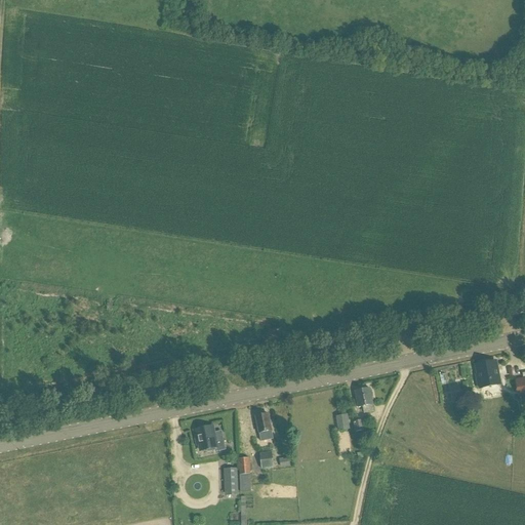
[(481,388),(500,385),(496,362),(477,366),(479,381),(477,381),(478,387),(480,387),(481,388)]
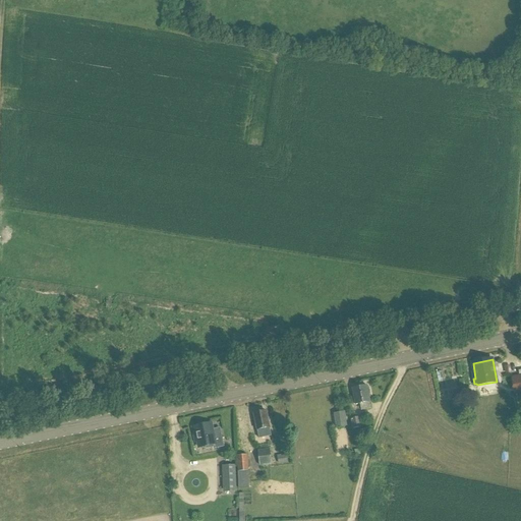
[(520,374),(511,378),(511,380),(514,395),(520,393),(520,374)]
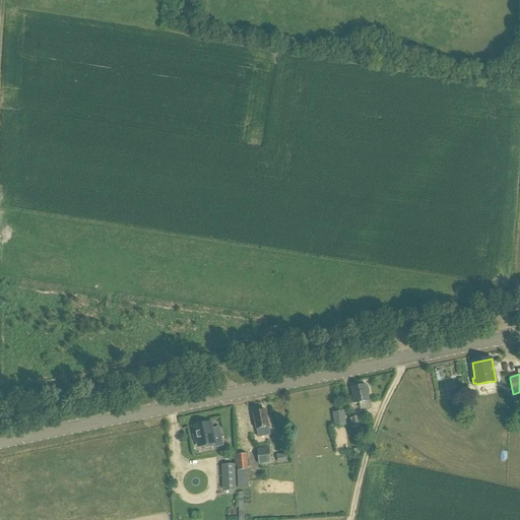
[(354,404),(360,403),(361,410),(371,408),(370,401),(367,386),(351,389),(354,404)]
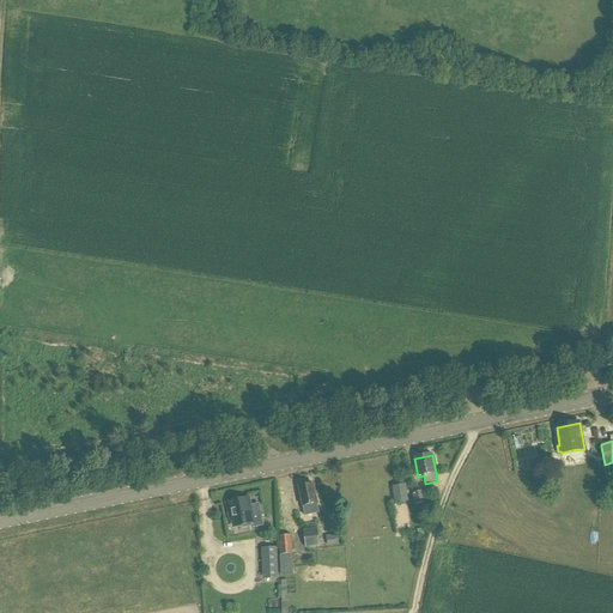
[(407,502),(405,484),(394,486),(396,503),(407,502)]
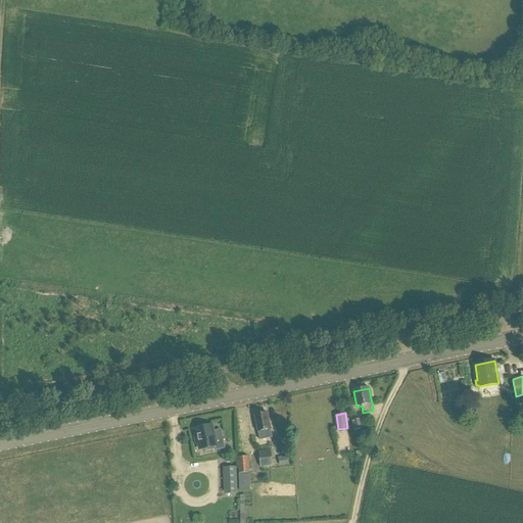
[(273,437),(271,429),(268,414),(255,416),(260,440),(273,437)]
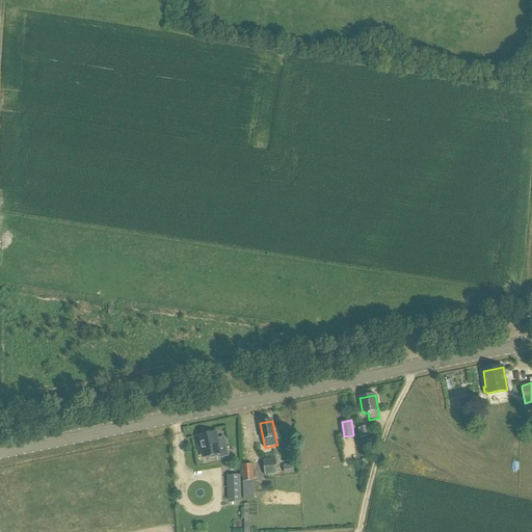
[(369,436),(368,430),(368,426),(358,428),(361,439),(369,436)]
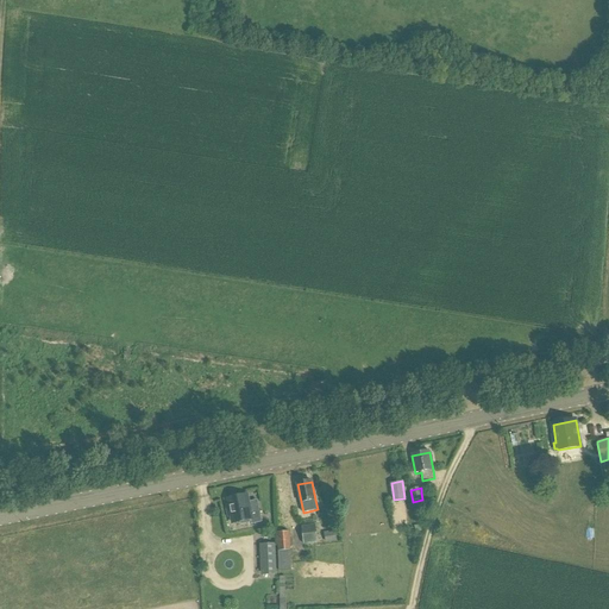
[(251,525),(262,522),(258,502),(251,504),(251,502),(249,502),(246,495),(225,500),(228,516),(232,515),(233,523),(240,522),(240,525),(251,522),(251,525)]
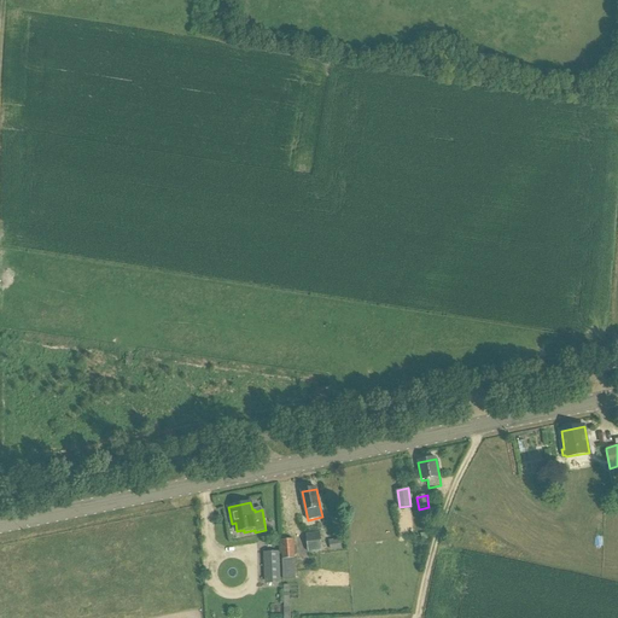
[(308,553),(322,552),(320,532),(305,535),(308,553)]
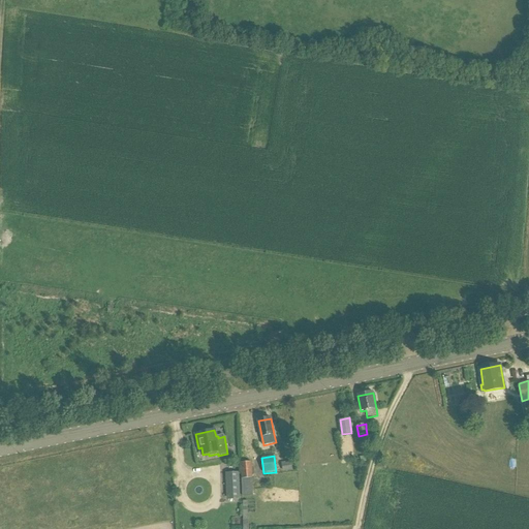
[(242,479),(253,478),(251,462),(241,463),(242,479)]
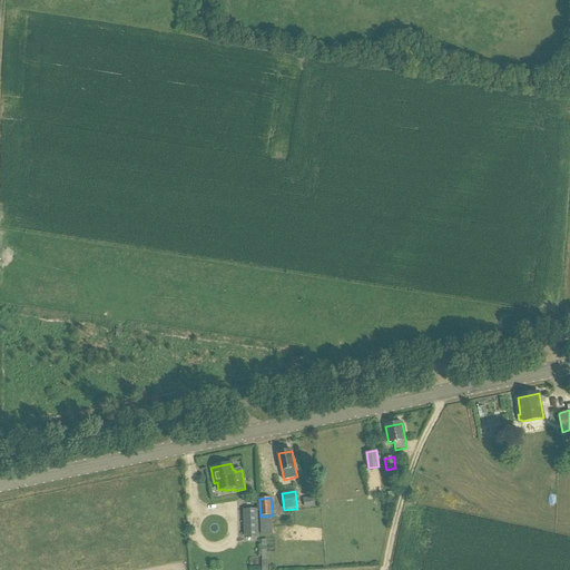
[(313,498),(304,499),(305,508),(314,505),(313,498)]
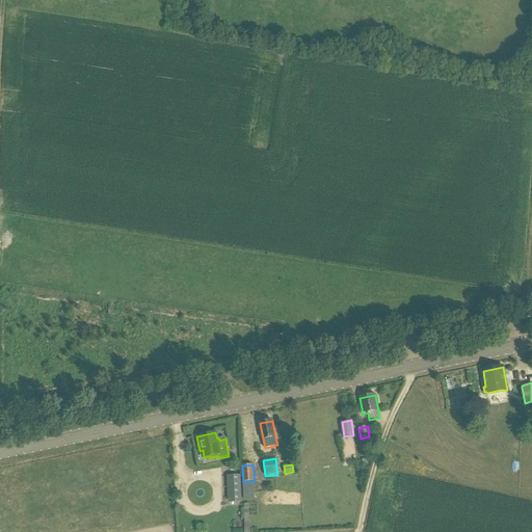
[(241,502),(240,475),(230,476),(231,502),(241,502)]
